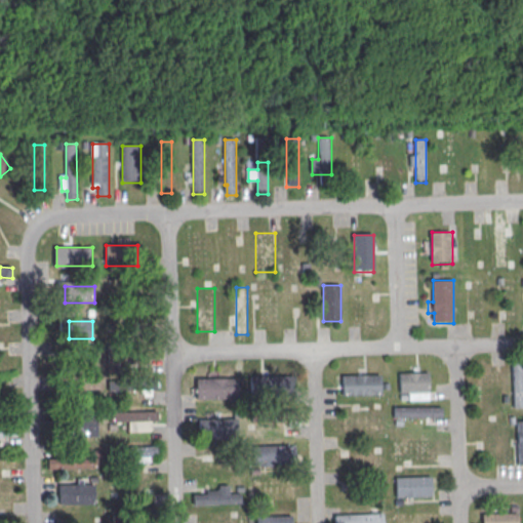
[(138,352),(109,352),(109,366),(138,366),(138,352)]
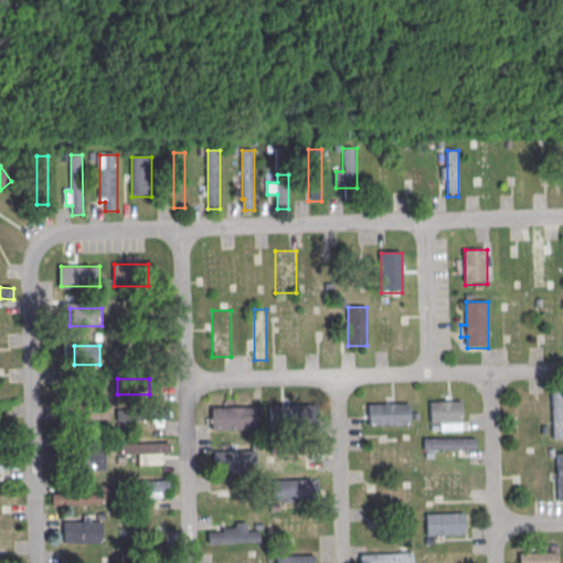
[(562,390),(552,391),(552,439),(562,439),(562,390)]
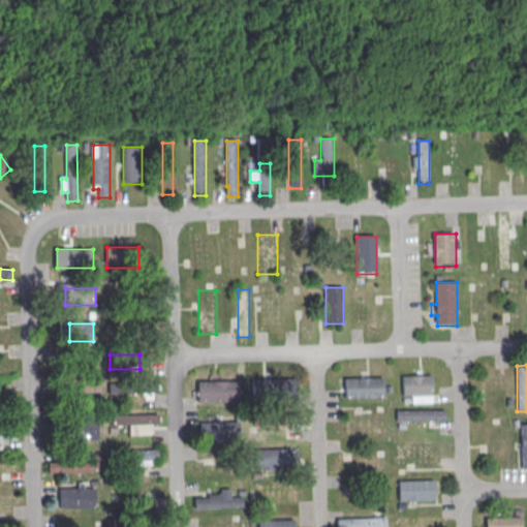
[(0,377),(13,377),(13,368),(0,368),(0,377)]
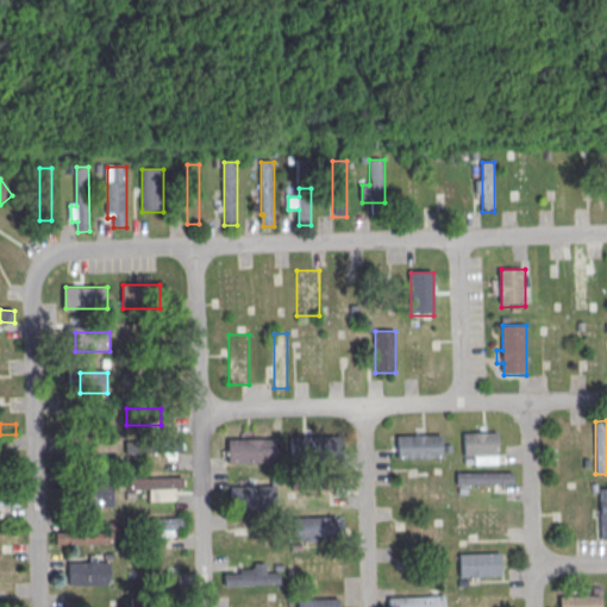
[(464,433),(464,465),(500,465),(500,433),(464,433)]
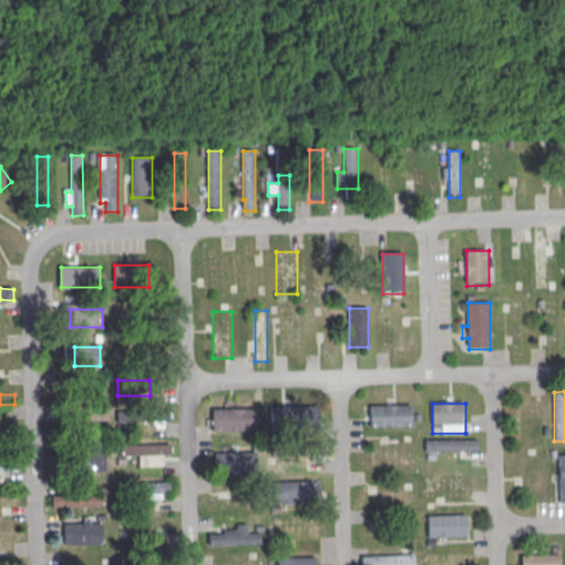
[(370,406),(370,429),(413,429),(413,406),(370,406)]
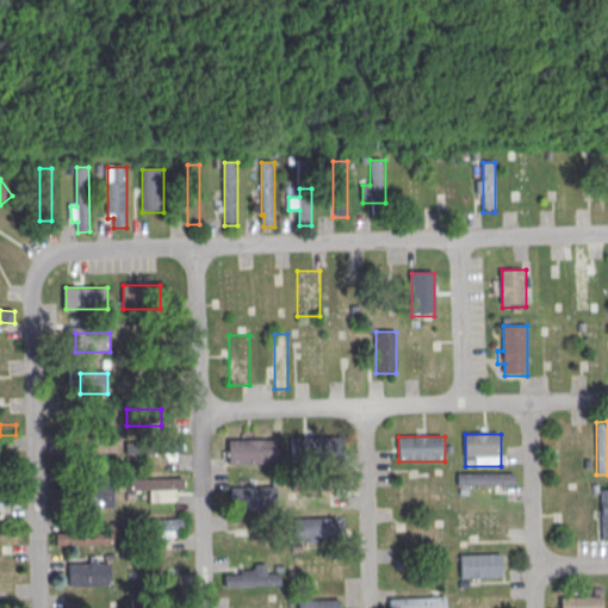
[(343,439),(295,439),(295,459),(343,459),(343,439)]
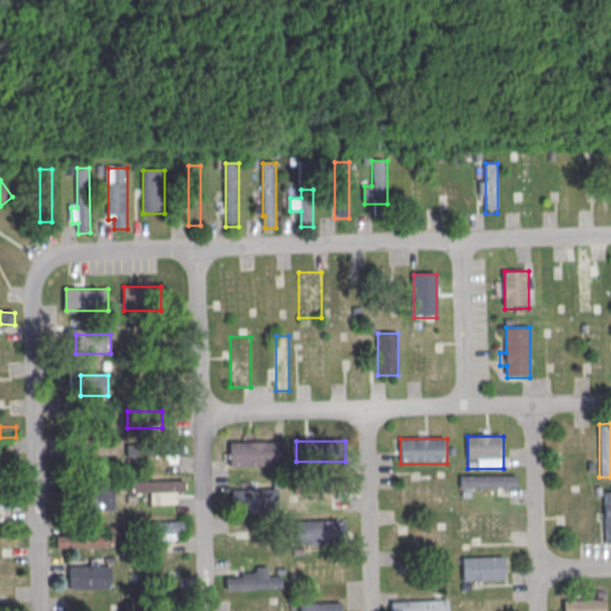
[(230,467),(278,467),(278,443),(230,443),(230,467)]
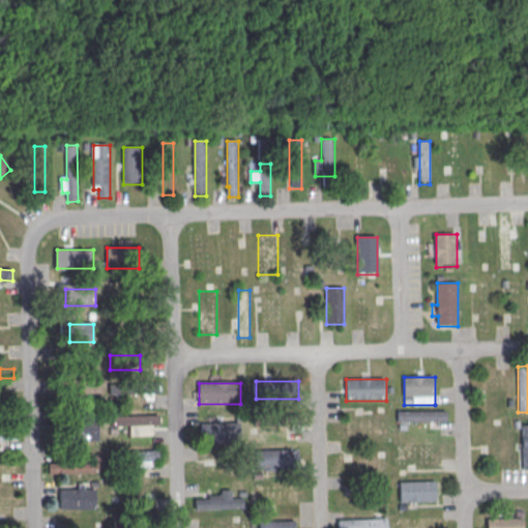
[(111,384),(111,396),(160,396),(160,384),(111,384)]
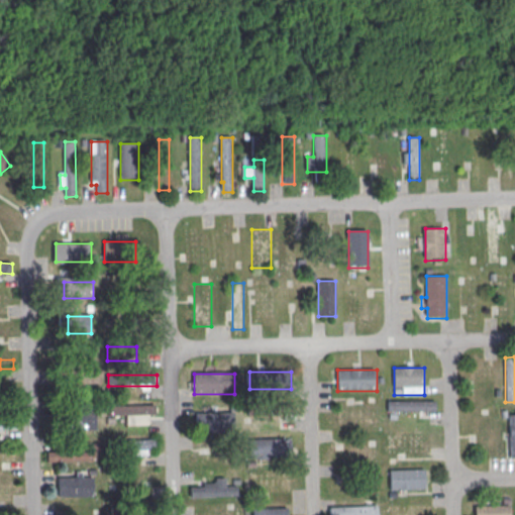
[(437,402),(388,402),(388,413),(437,413),(437,402)]
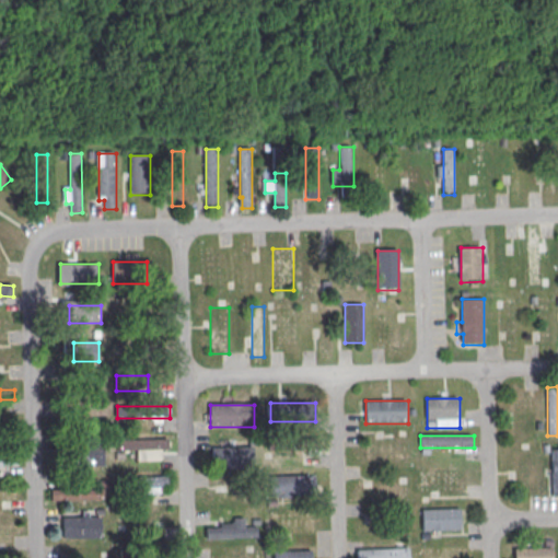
[(321,437),(272,437),(272,454),(321,454),(321,437)]
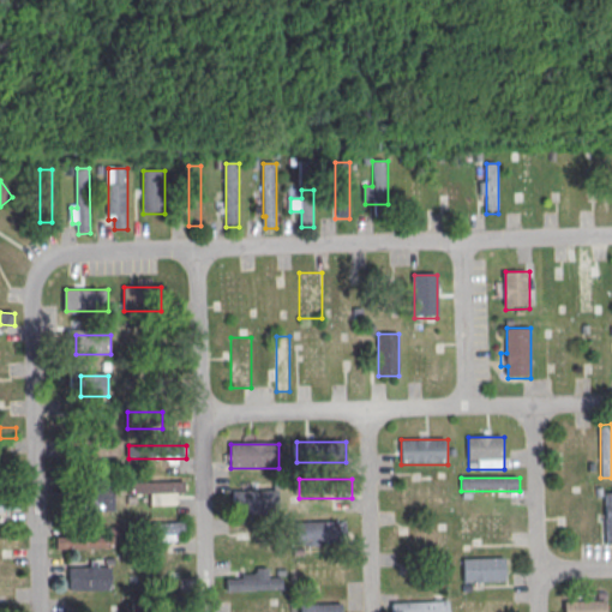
[(151,507),(178,507),(178,495),(186,495),(186,483),(130,483),(130,496),(151,496),(151,507)]
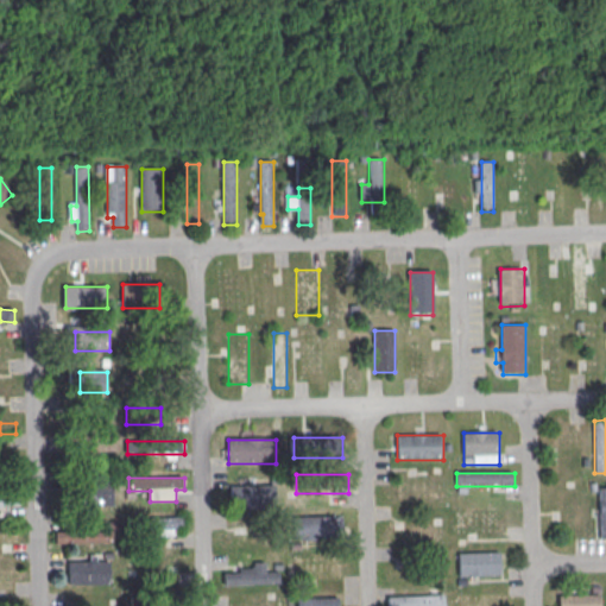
[(114,484),(87,484),(87,507),(114,507),(114,484)]
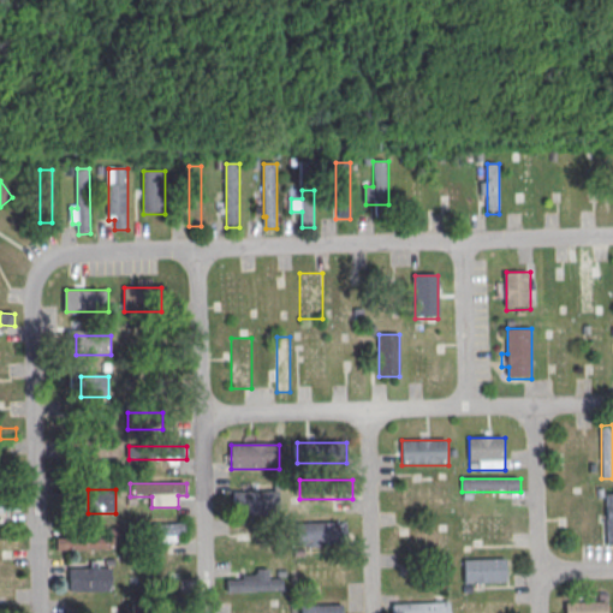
[(234,492),(234,512),(280,512),(280,492),(234,492)]
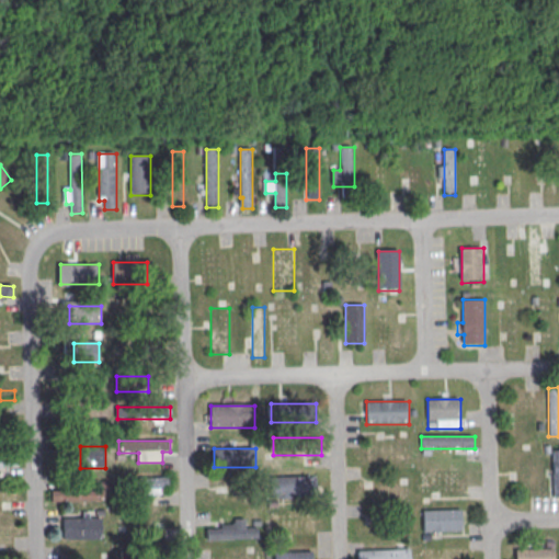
[(0,469),(15,469),(15,459),(0,458),(0,469)]
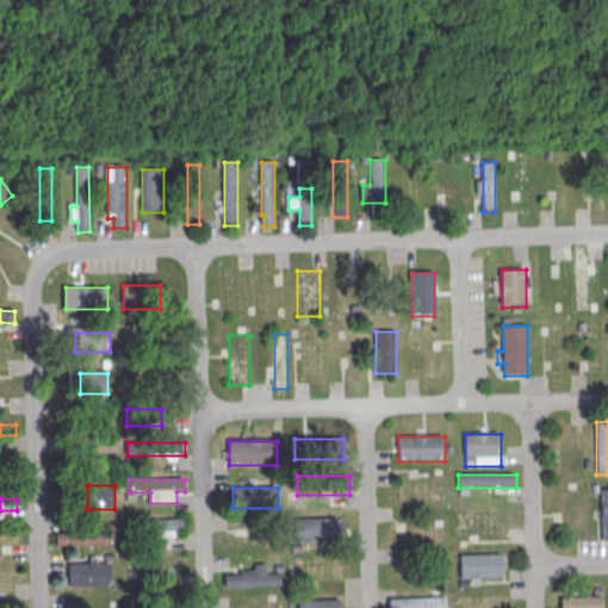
[(295,519),(295,543),(336,543),(336,519),(295,519)]
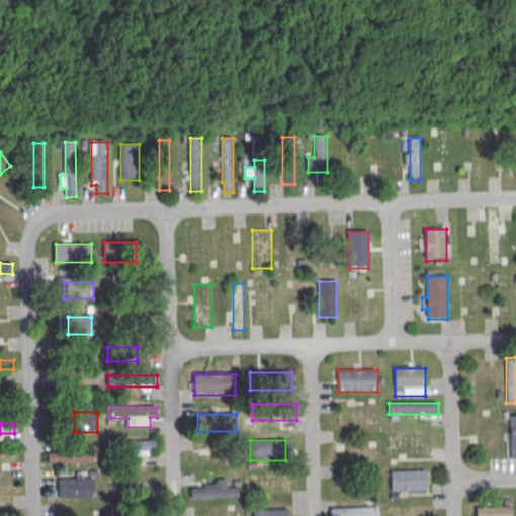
[(150,457),(150,451),(158,451),(158,441),(124,441),(124,457),(150,457)]
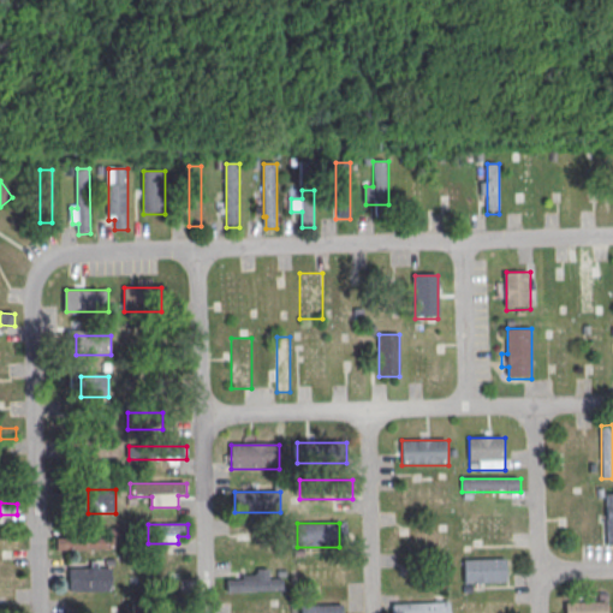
[(115,539),(57,539),(57,551),(115,551),(115,539)]
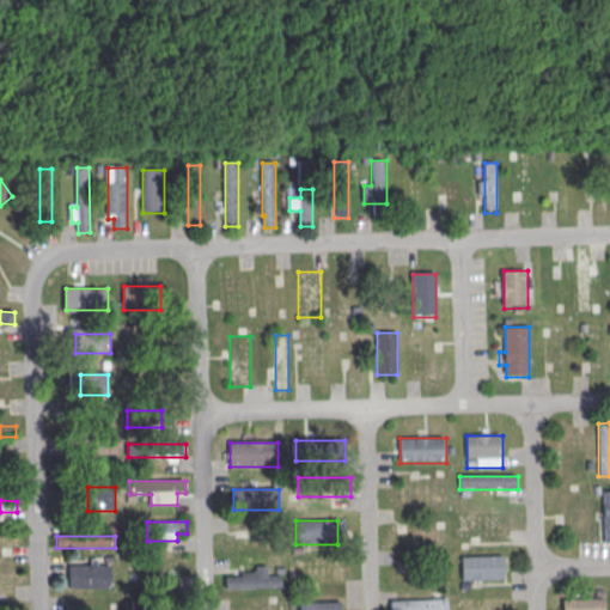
[(0,537),(0,549),(19,549),(19,538),(0,537)]
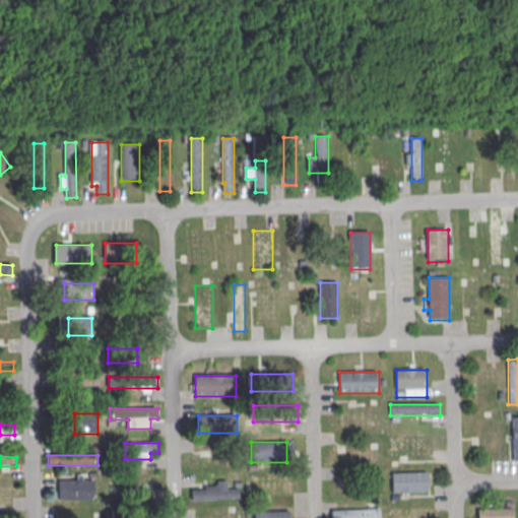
[(191,457),(191,466),(227,467),(227,457),(191,457)]
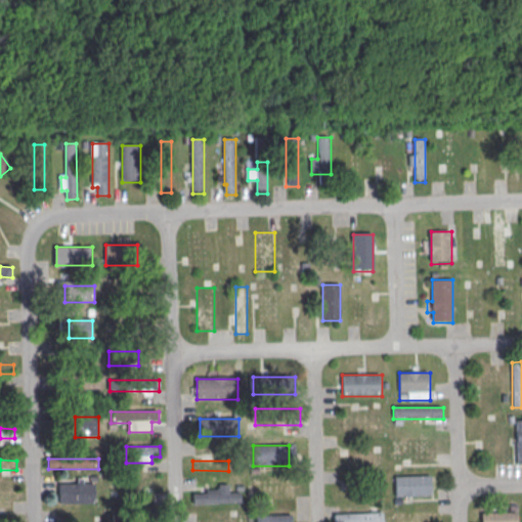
[(434,497),(434,477),(395,477),(395,497),(434,497)]
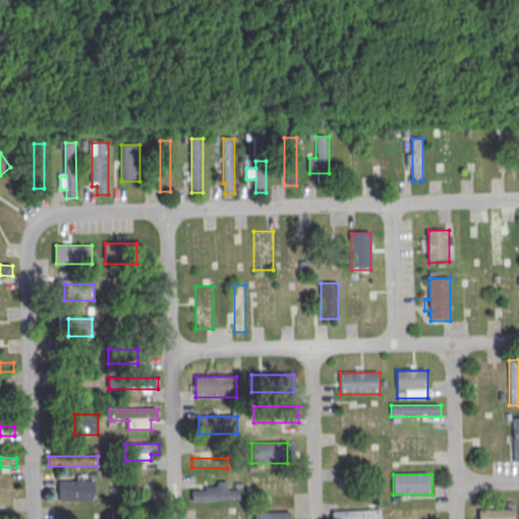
[(112,477),(112,487),(158,486),(158,476),(112,477)]
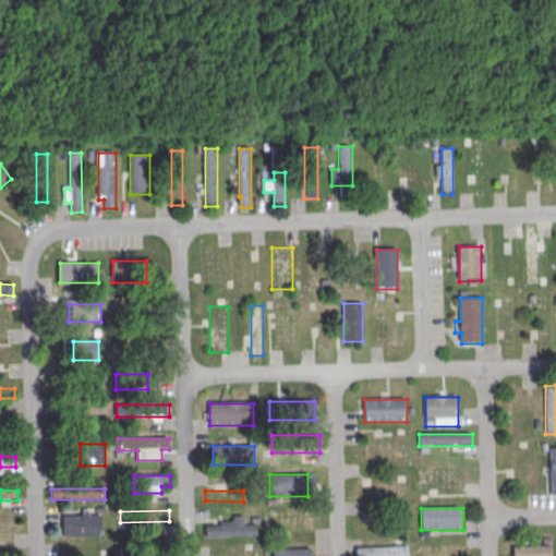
[(63,512),(63,536),(101,536),(101,512),(63,512)]
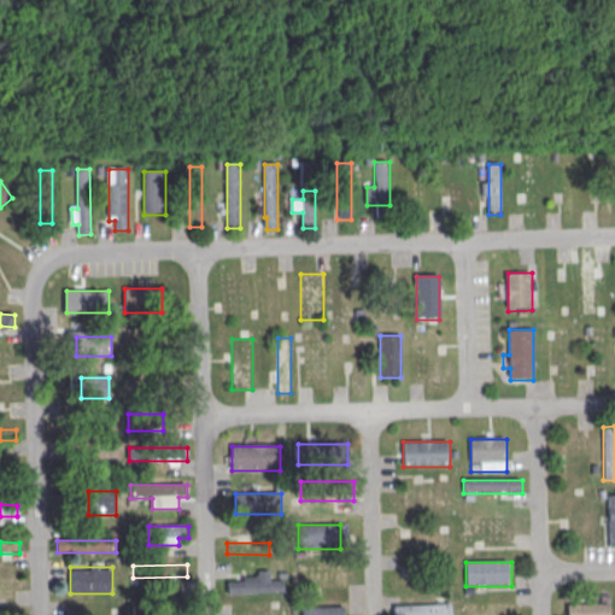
[(271,578),(228,578),(228,595),(287,595),(287,583),(271,583),(271,578)]
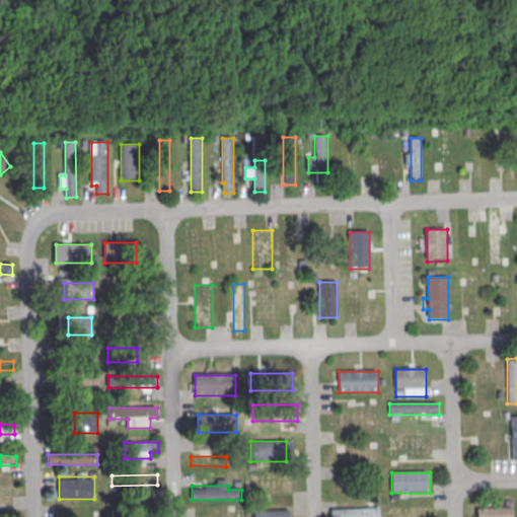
[(512,516),(513,508),(477,508),(477,516),(512,516)]
